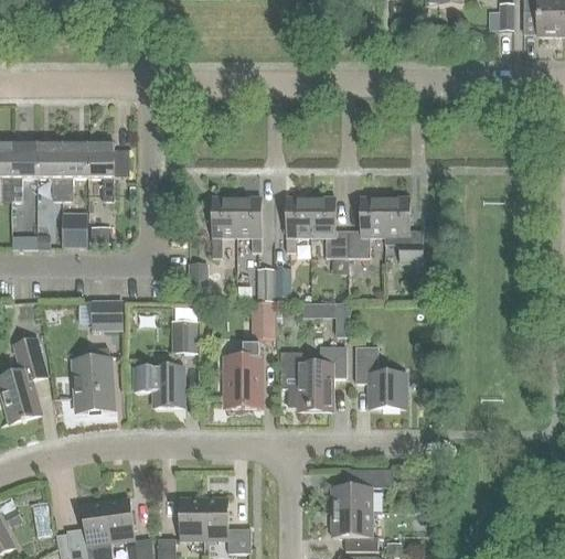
[(523,0),(523,11),(537,11),(537,34),(564,34),(564,0),(523,0)]
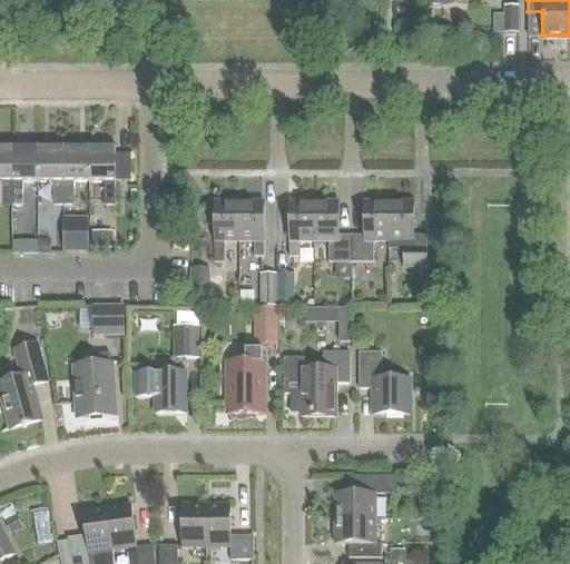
[(519,1),(503,1),(502,29),(519,29),(519,1)]
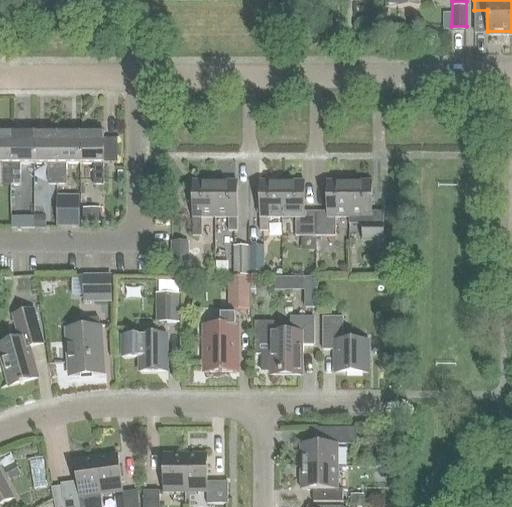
[(0,159),(2,160),(1,181),(11,181),(11,126),(0,126),(0,159)]
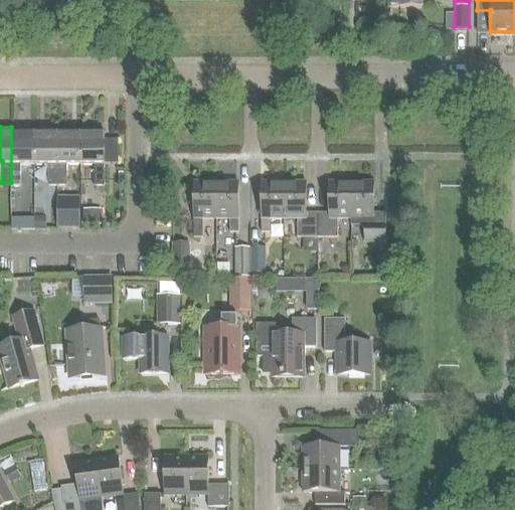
[(11,182),(20,182),(20,161),(33,161),(34,127),(11,127),(11,182)]
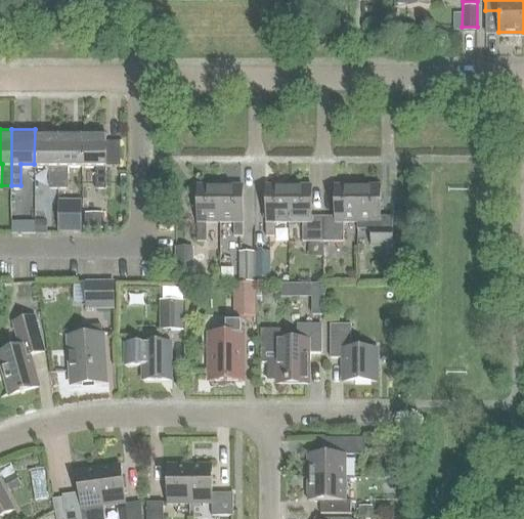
[(34,164),(49,164),(49,185),(58,185),(57,129),(35,129),(34,164)]
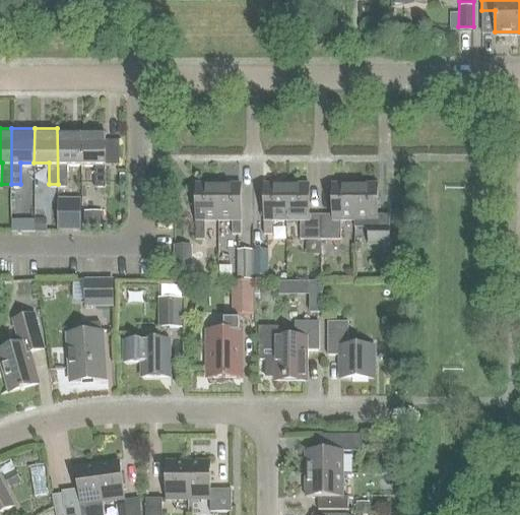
[(58,184),(67,184),(67,163),(80,163),(81,128),(57,128),(58,184)]
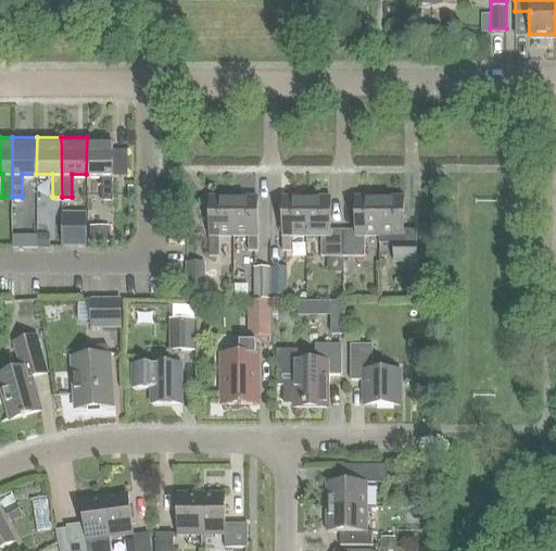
[(102,174),(102,197),(112,197),(112,173),(127,173),(127,147),(112,147),(112,137),(87,137),(86,174),(102,174)]
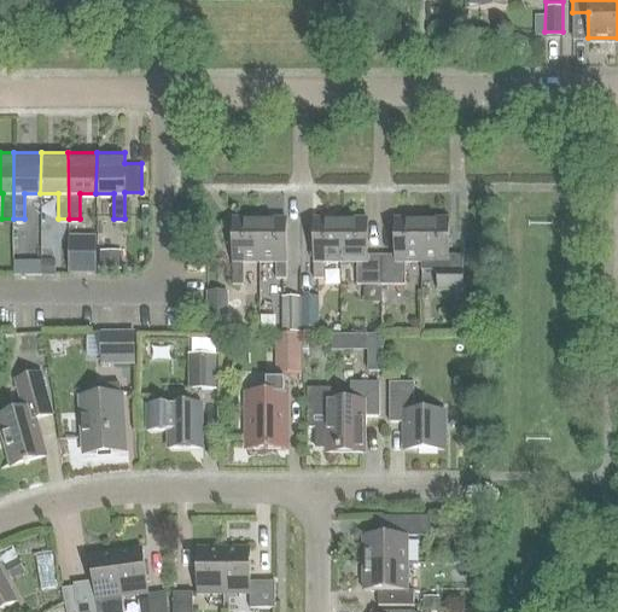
[(258,258),(258,215),(232,215),(232,281),(243,281),(243,258),(258,258)]
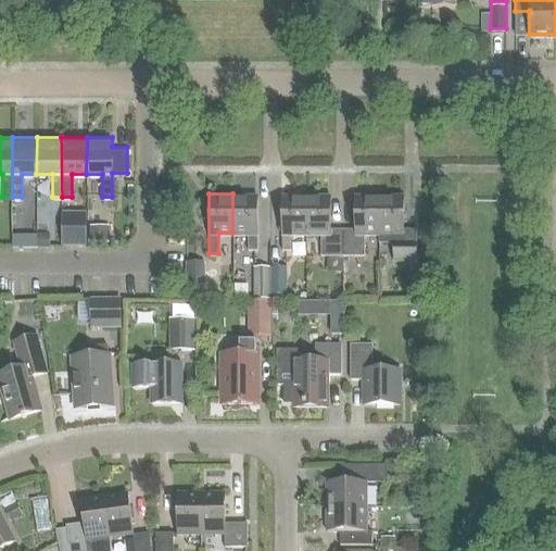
[(257,193),(232,193),(232,233),(248,233),(248,248),(257,248),(257,193)]
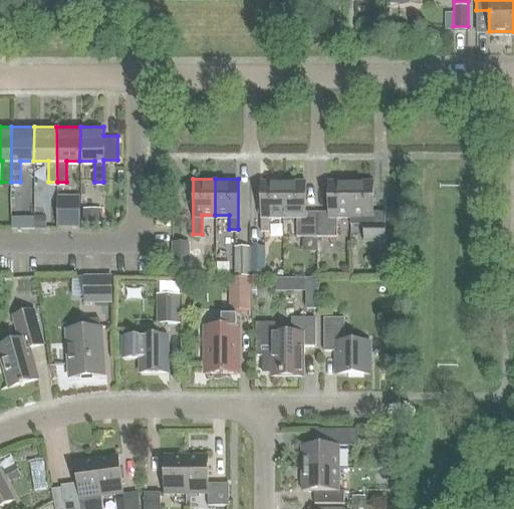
[(282,215),(282,179),(260,179),(260,229),(269,229),(269,215),(282,215)]
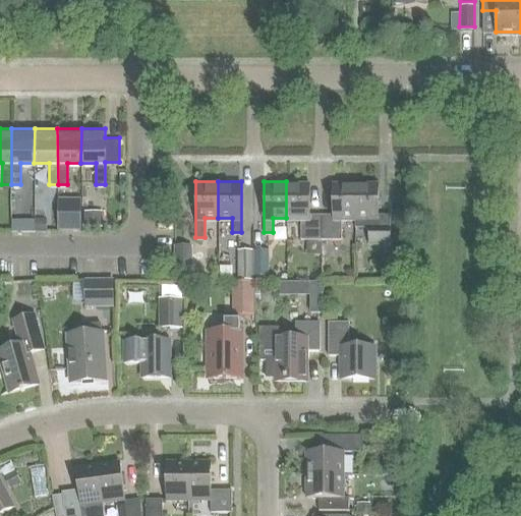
[(309,181),(286,181),(286,218),(300,218),(300,237),(320,237),(320,212),(309,212),(309,181)]
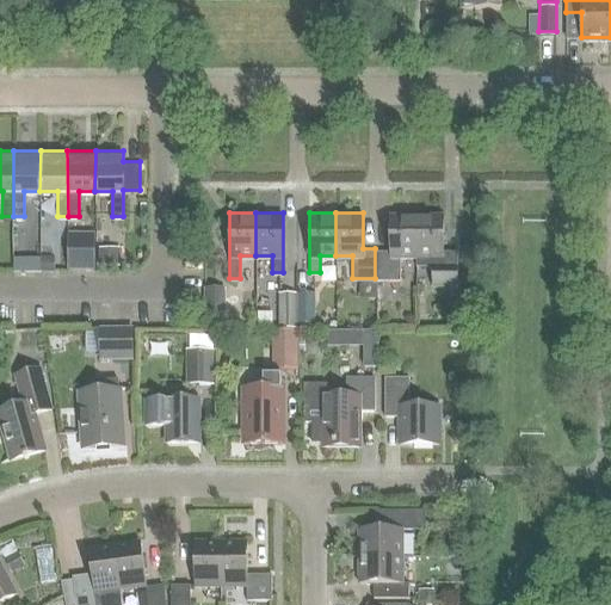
[(375,248),(375,278),(377,278),(400,278),(400,255),(415,255),(415,213),(390,213),(390,248),(375,248)]
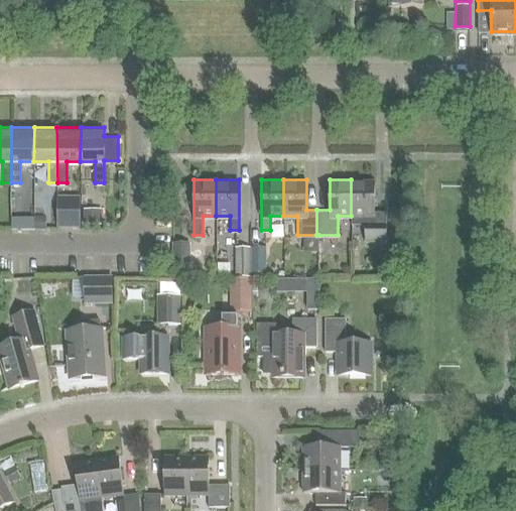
[(365,223),(365,235),(374,235),(374,239),(386,239),(386,212),(374,212),(374,179),(351,179),(351,216),(352,223),(365,223)]
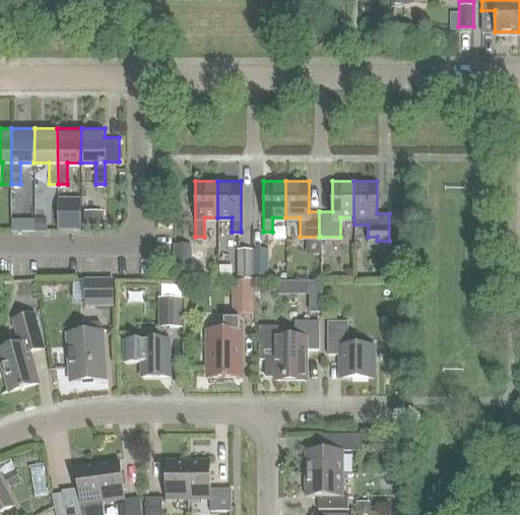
[(58,227),(80,227),(80,195),(58,195),(58,227)]
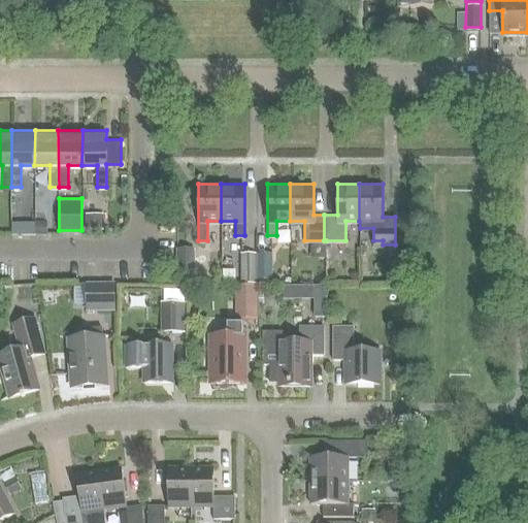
[(103,210),(86,210),(86,227),(103,227),(103,210)]
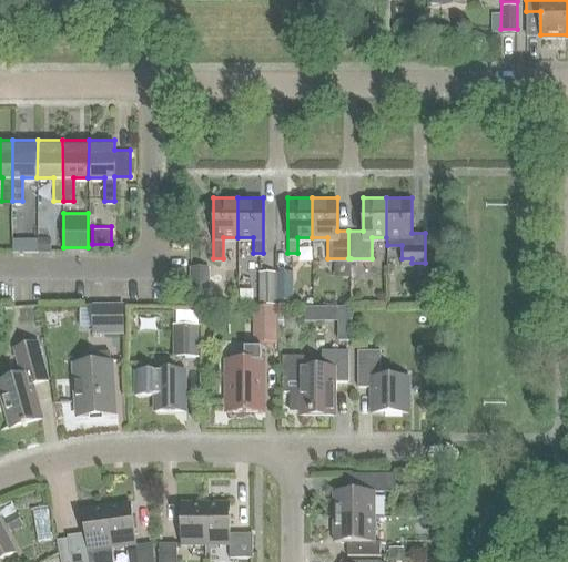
[(51,235),(38,235),(38,248),(50,248),(51,235)]
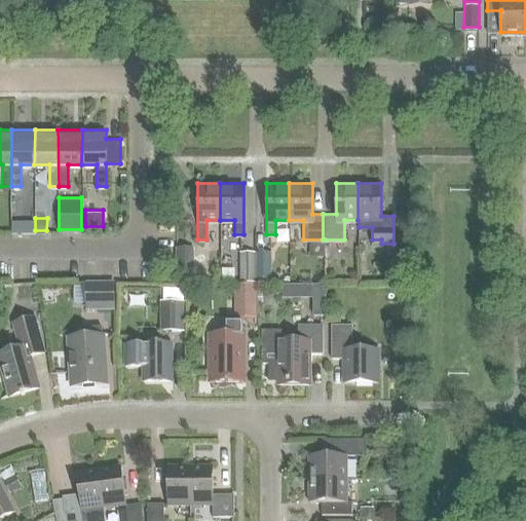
[(191,265),(191,245),(176,245),(177,265),(191,265)]
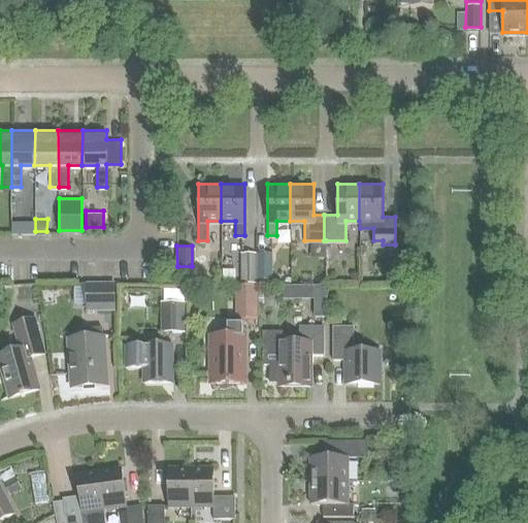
[(272,250),(257,250),(257,276),(272,276),(272,250)]
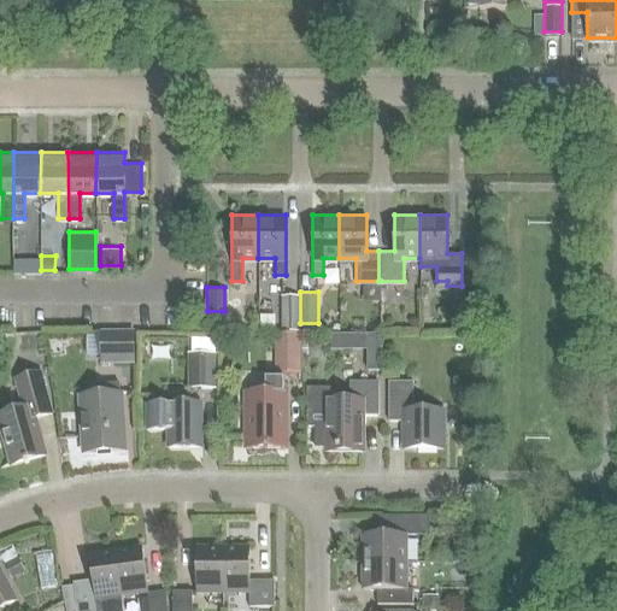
[(298,293),(281,293),(281,328),(298,328),(298,293)]
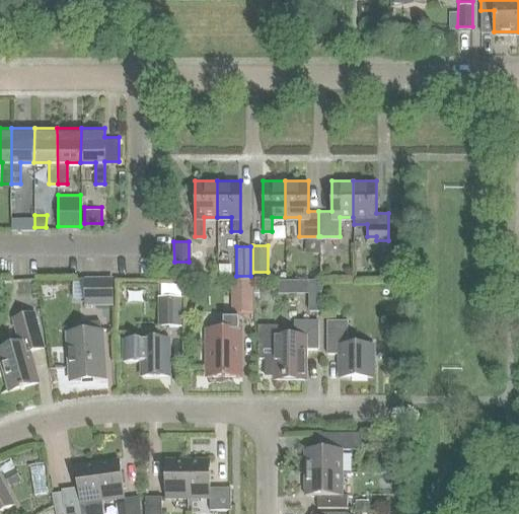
[(395,263),(382,263),(382,276),(395,276),(395,263)]
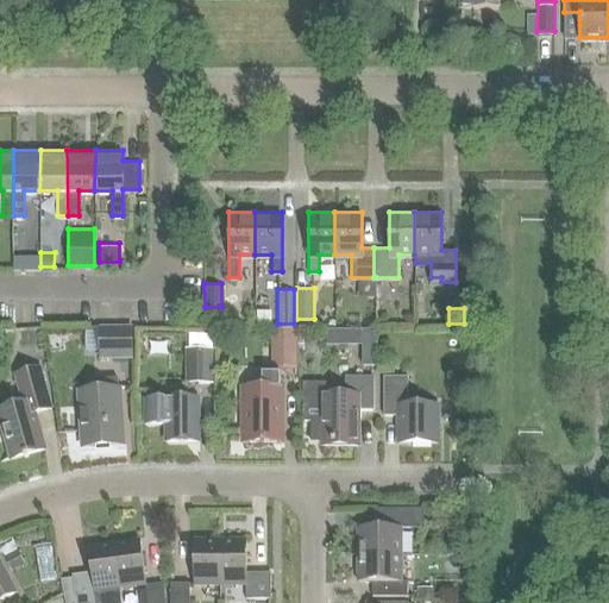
[(133,356),(132,322),(99,324),(100,356),(133,356)]
